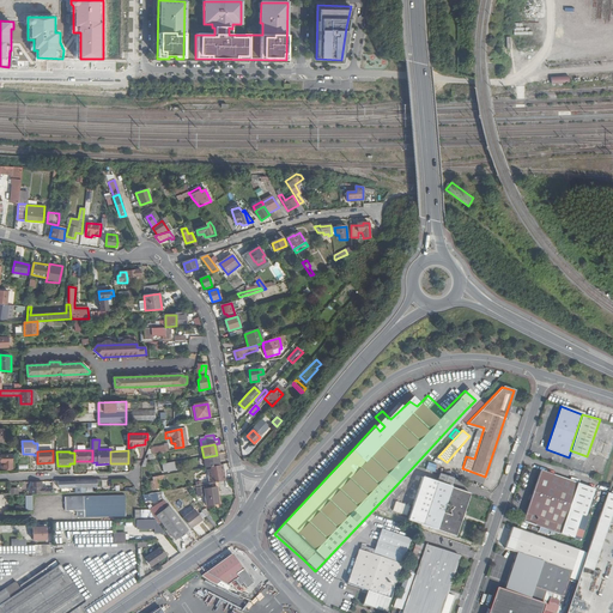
[(12,468),(12,455),(0,455),(0,462),(4,462),(4,468),(12,468)]
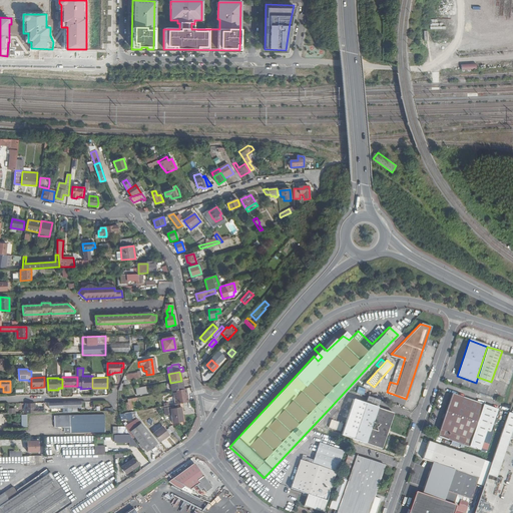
[(171,392),(176,391),(183,390),(181,381),(170,383),(171,392)]
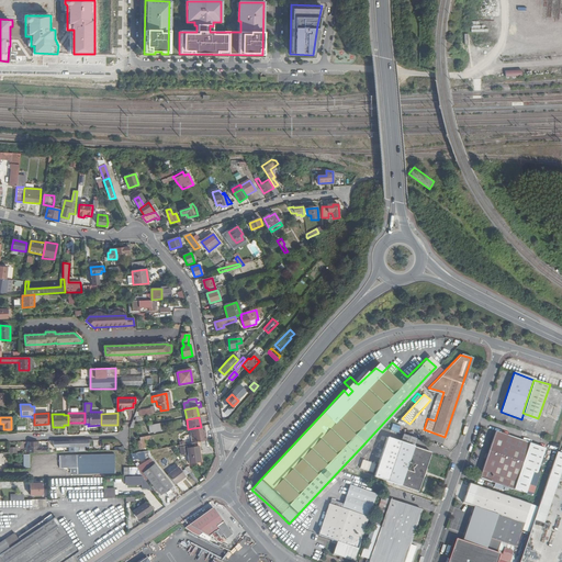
[(159,424),(148,426),(149,434),(160,431),(159,424)]
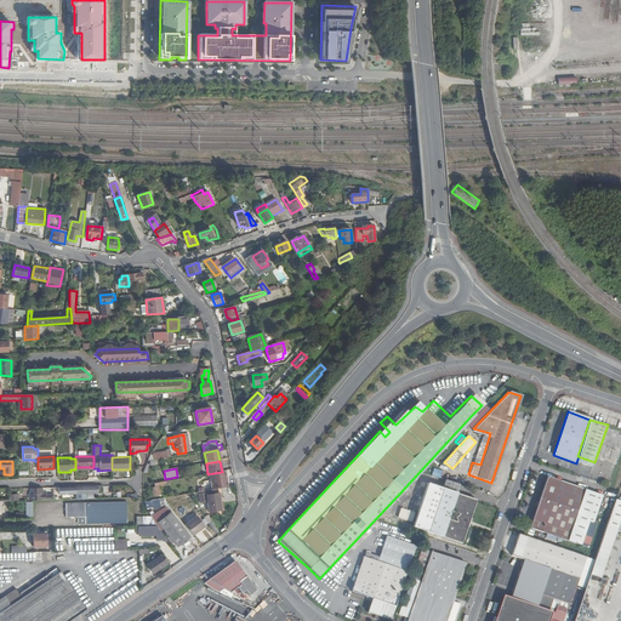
[(217,490),(227,488),(224,477),(226,477),(224,472),(222,472),(214,473),(214,477),(209,477),(210,482),(208,482),(208,486),(208,488),(208,491),(217,490)]
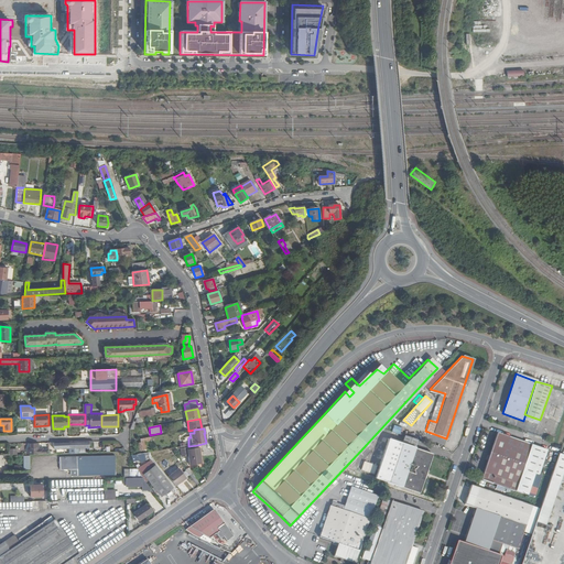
[(534,497),(550,452),(497,434),(481,479),(534,497)]
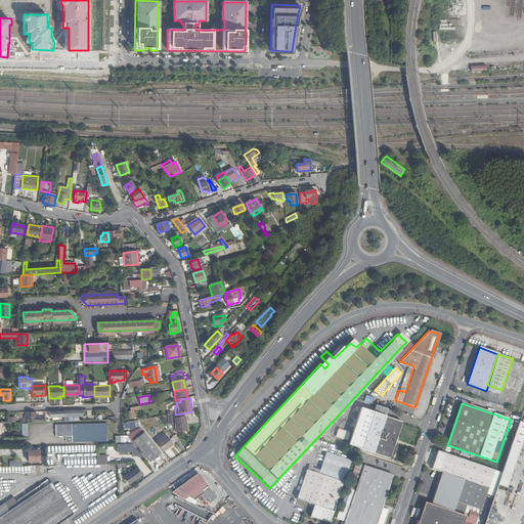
[(139,407),(130,409),(132,419),(136,418),(135,413),(140,411),(139,407)]
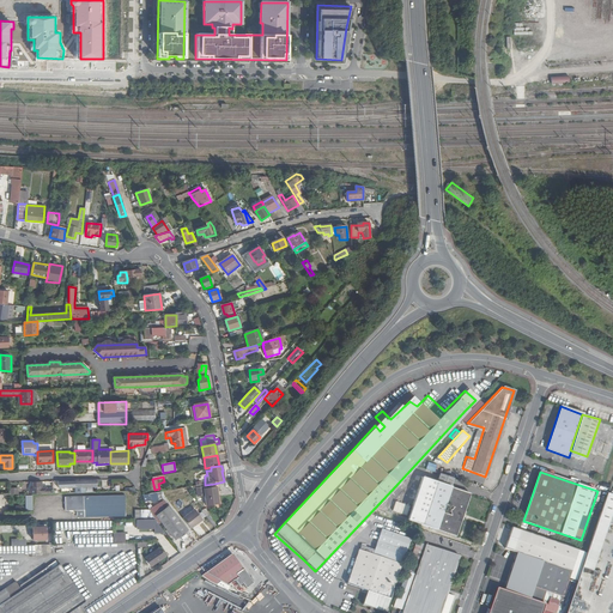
[(455,535),(468,495),(422,479),(408,520),(455,535)]
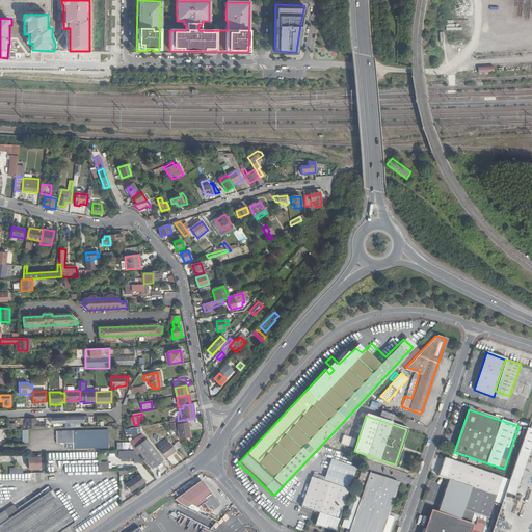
[(67,423),(67,428),(73,428),(73,423),(88,423),(88,417),(51,418),(51,424),(67,423)]
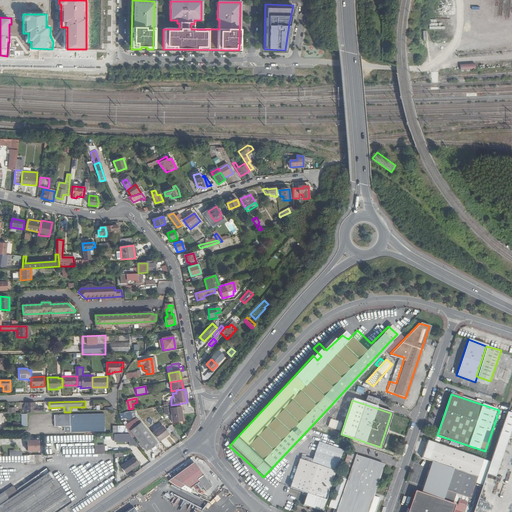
[(25,413),(27,413),(33,413),(34,408),(35,408),(35,403),(28,403),(28,408),(25,408),(25,413)]
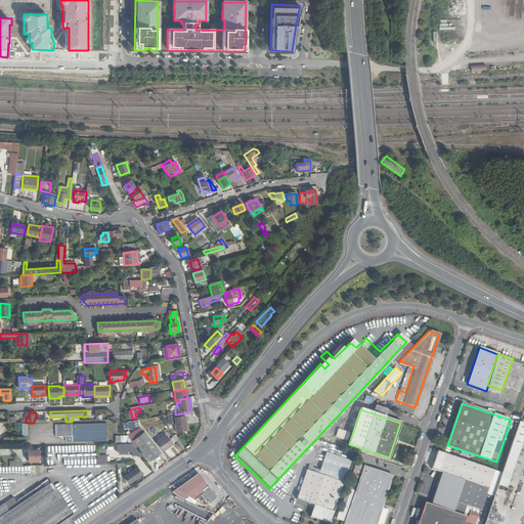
[(175,415),(173,415),(176,432),(187,430),(185,417),(184,417),(183,413),(175,415)]
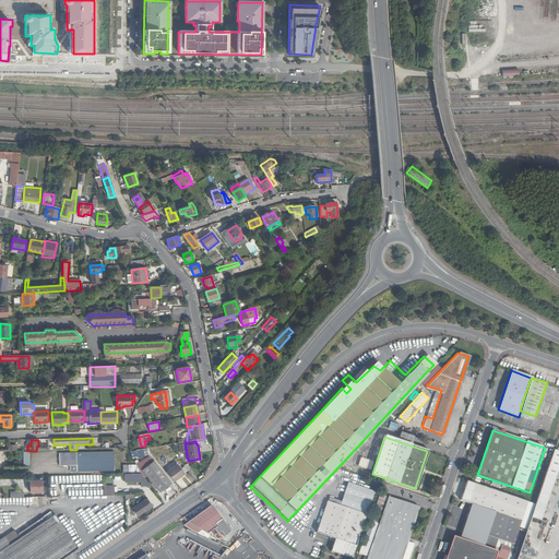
[(149,448),(131,451),(132,458),(138,456),(139,458),(150,455),(149,448)]
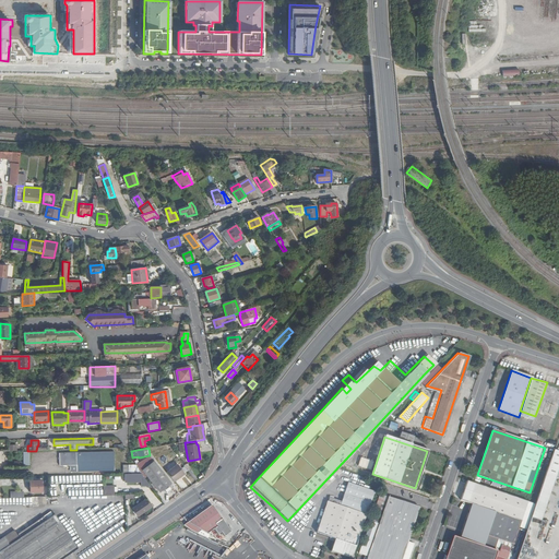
[(558,472),(558,451),(556,451),(533,518),(543,521),(558,472)]
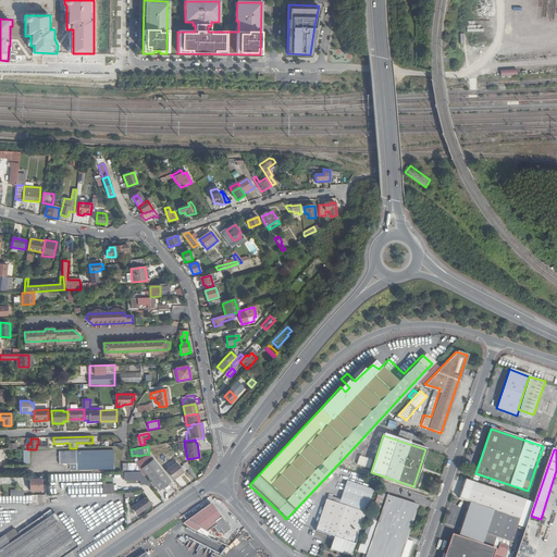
[(114,450),(60,452),(60,463),(77,463),(77,470),(115,469),(114,450)]
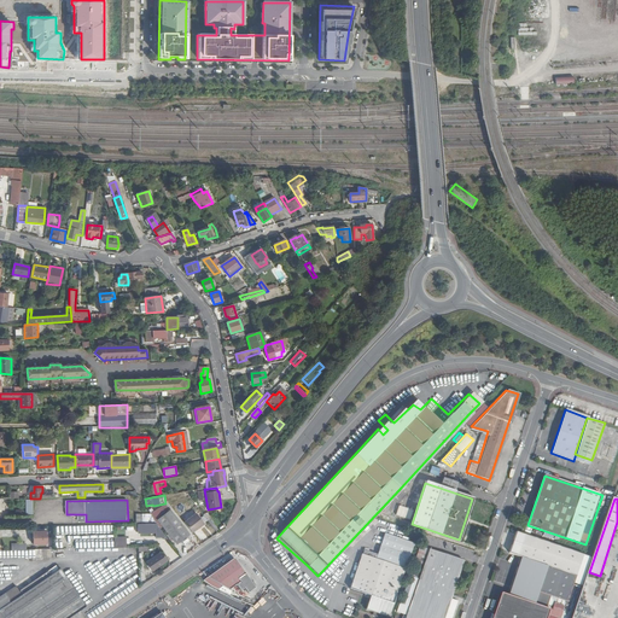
[(410,519),(413,509),(398,506),(396,516),(410,519)]
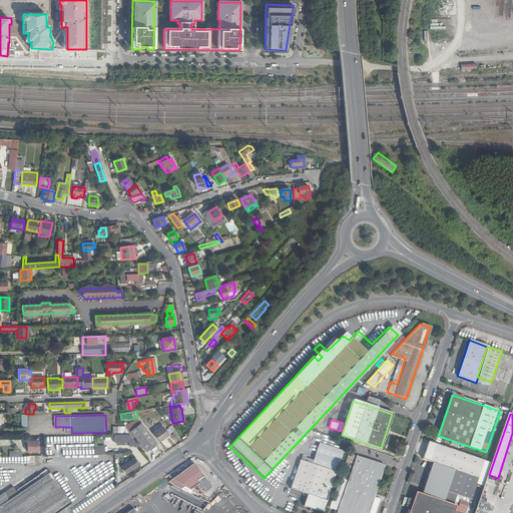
[(146,452),(156,444),(157,444),(141,424),(130,432),(142,447),(146,452)]
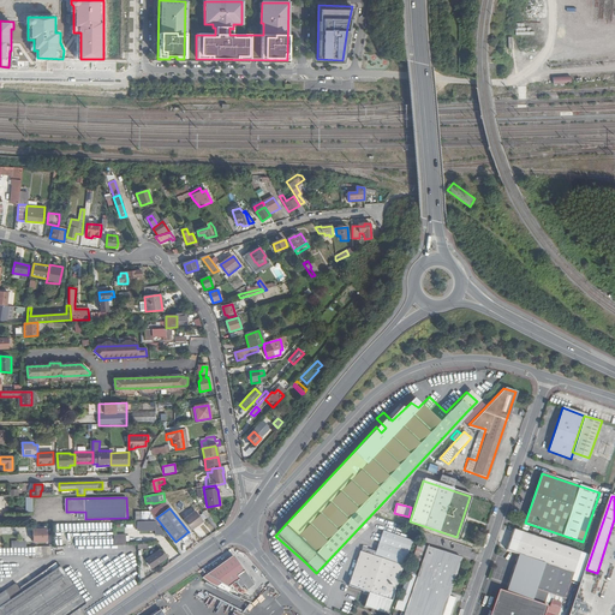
[(143,521),(155,521),(151,512),(142,512),(143,521)]
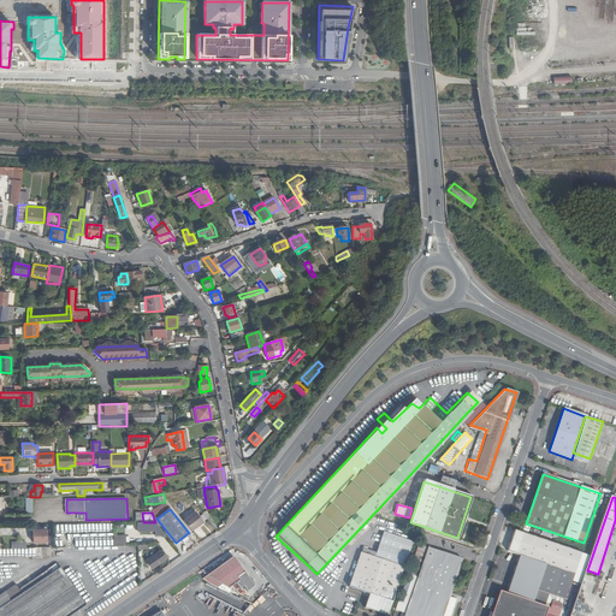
[(183,521),(191,532),(203,522),(195,513),(183,521)]
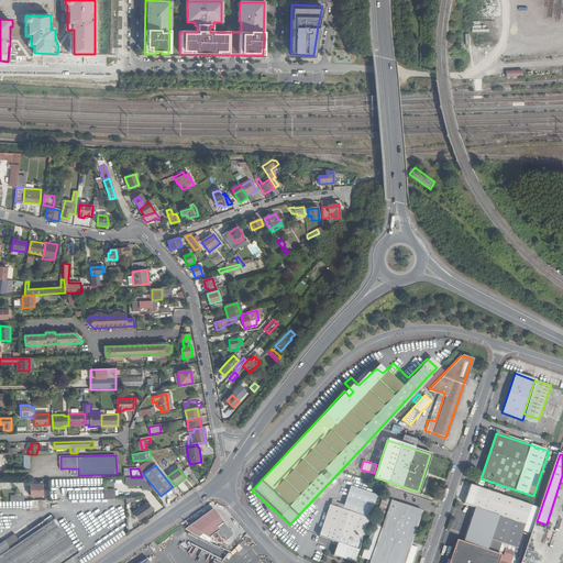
[(496,520),(522,529),(530,505),(470,484),(463,504),(497,516),(496,520)]
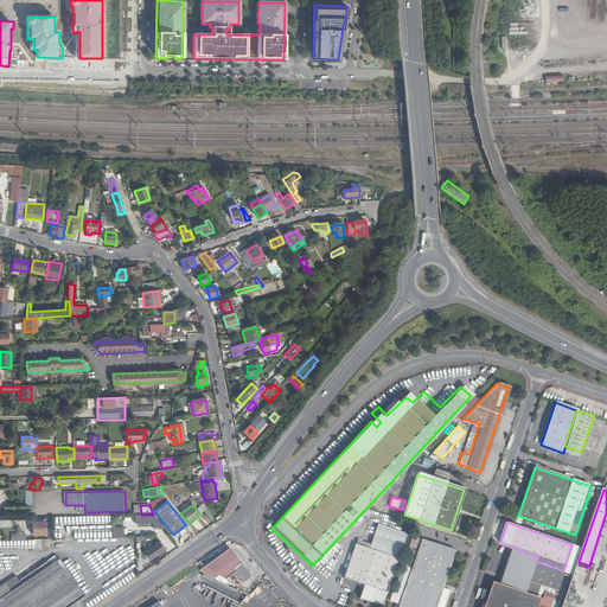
[(45,535),(45,524),(33,524),(33,535),(45,535)]
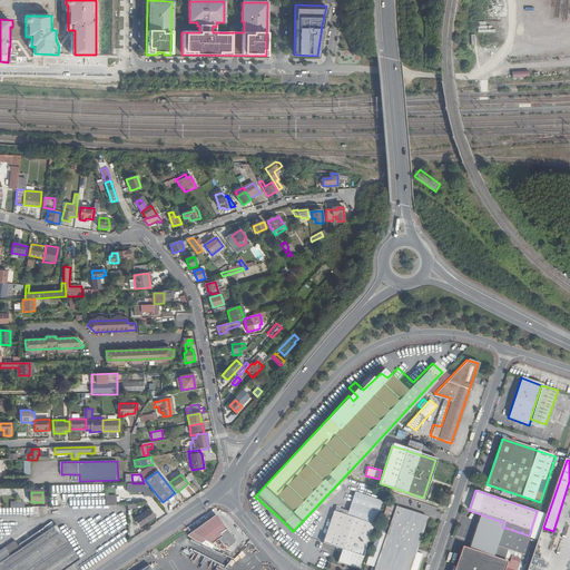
[(384,501),(365,556),(377,560),(395,505),(384,501)]
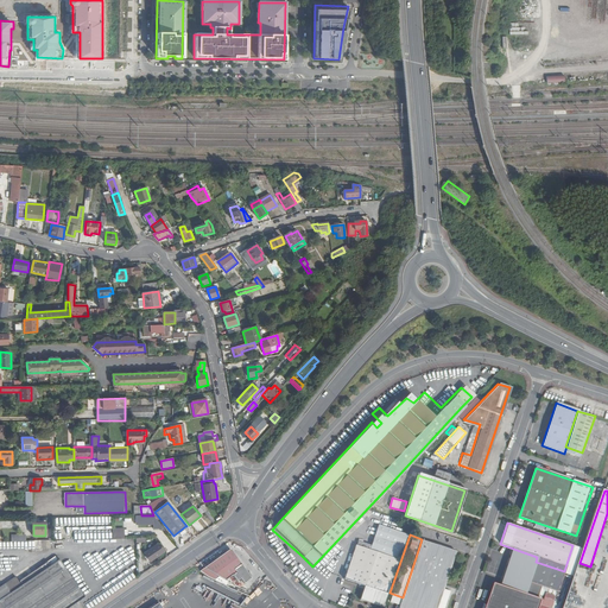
[(422,539),(403,597),(401,599),(399,606),(396,605),(394,607),(435,607),(454,550),(423,538),(422,539)]
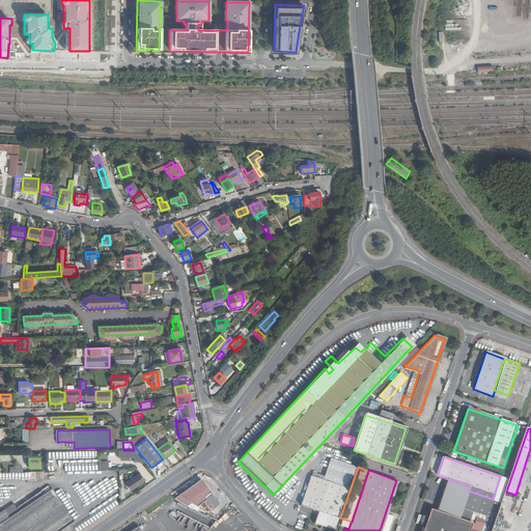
[(31,480),(30,472),(22,472),(23,480),(31,480)]
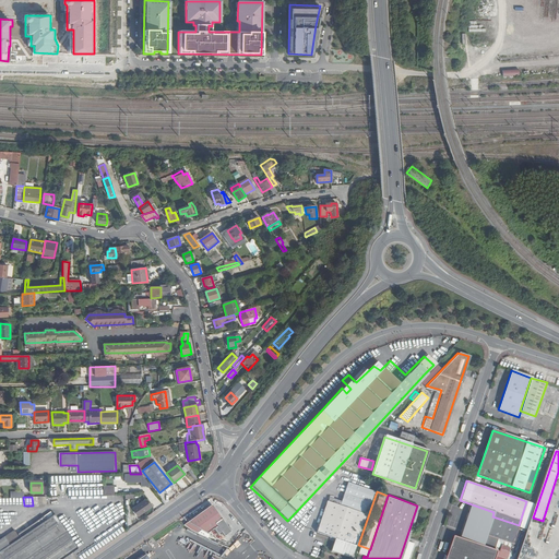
[(134,520),(147,510),(142,501),(128,511),(134,520)]
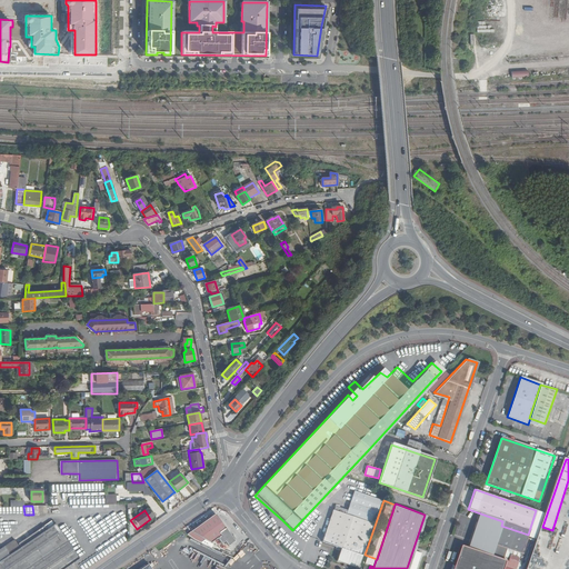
[(356,568),(371,525),(332,511),(321,542),(339,549),(336,561),(356,568)]
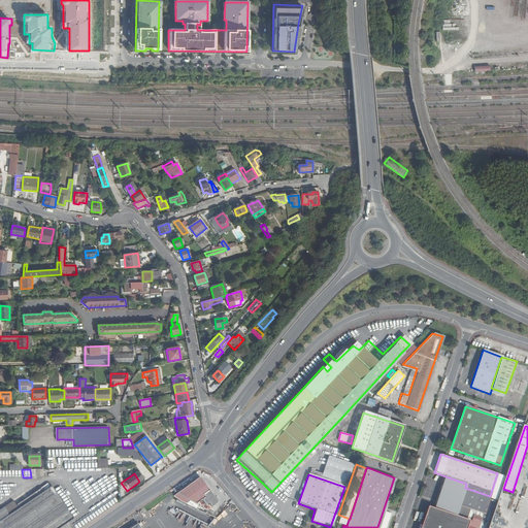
[(180,503),(186,506),(188,504),(193,507),(199,501),(203,506),(206,503),(209,507),(216,502),(194,480),(173,498),(180,503)]
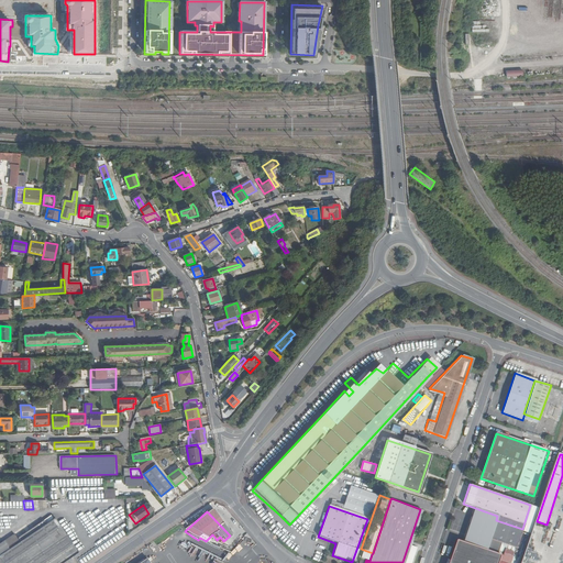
[(14,533),(0,543),(0,562),(64,562),(73,558),(79,552),(56,518),(52,515),(19,538),(21,541),(20,542),(14,533)]
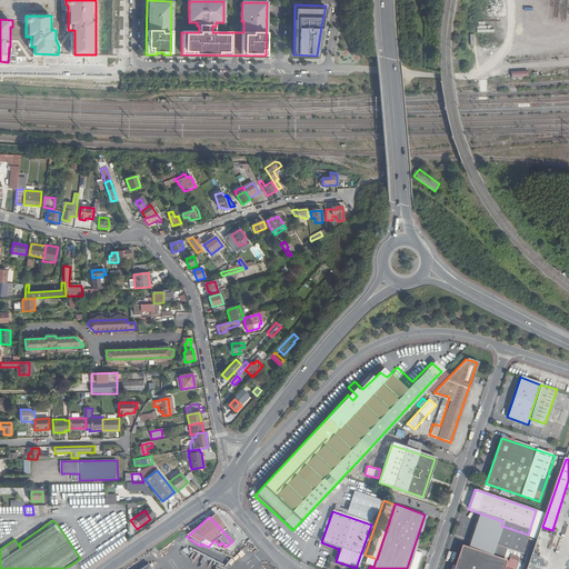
[(521,553),(528,535),(501,526),(495,545),(509,549),(521,553)]
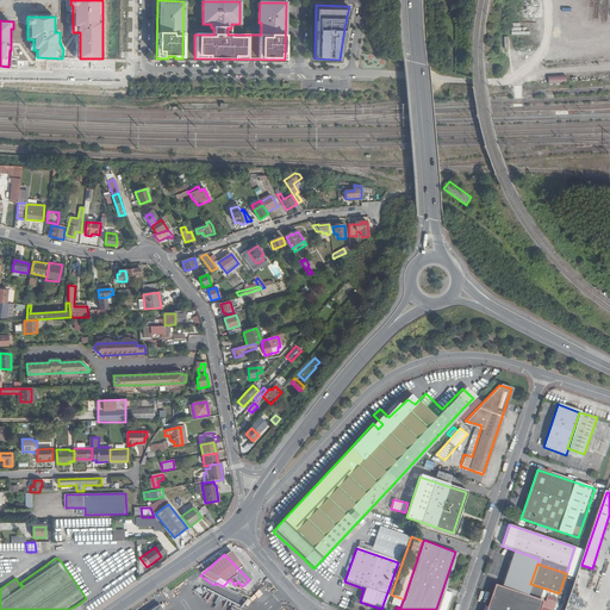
[(546,589),(530,584),(526,597),(530,598),(541,602),(546,589)]
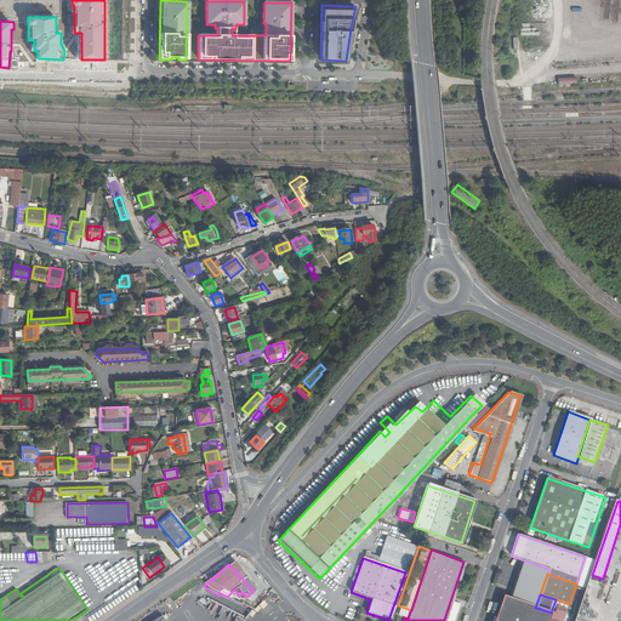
[(501,620),(518,620),(524,604),(505,597),(497,620),(501,620)]
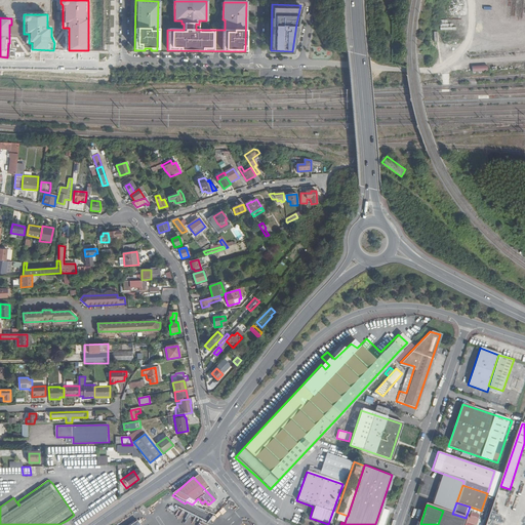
[(452,524),(456,515),(452,514),(443,511),(438,524),(452,524)]
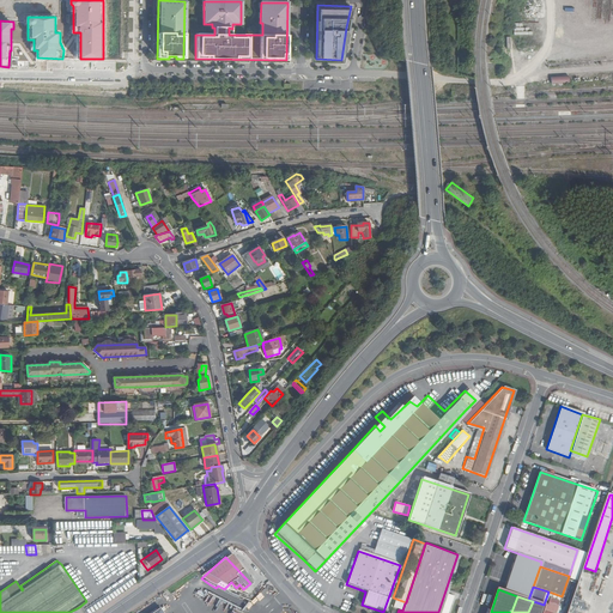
[(542,612),(545,606),(544,605),(533,601),(528,612),(542,612)]
